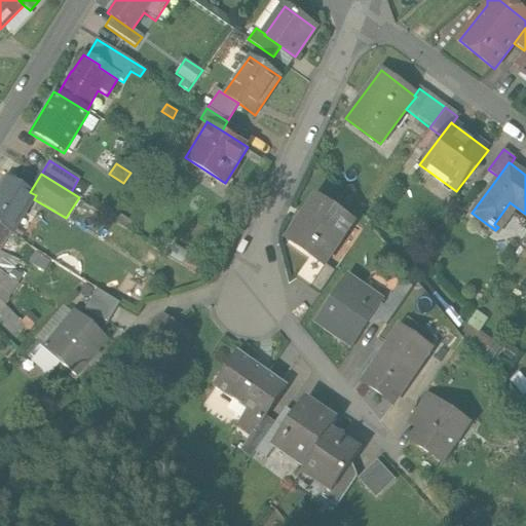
[(30,192),(5,177),(0,185),(0,227),(9,234),(11,234),(34,199),(36,195),(30,192)]
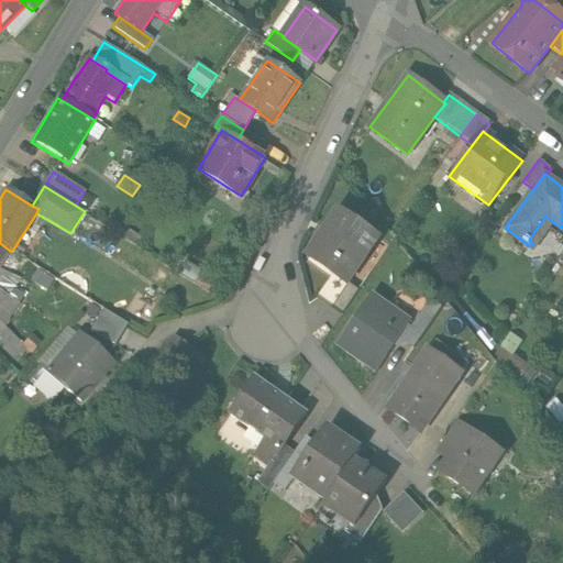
[(339,209),(307,254),(332,273),(345,283),(346,280),(377,236),(339,209)]
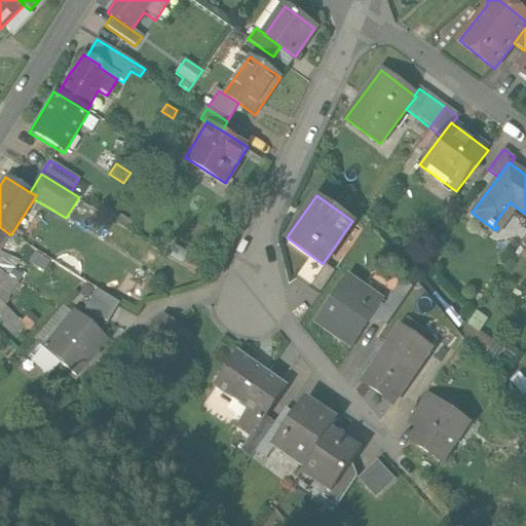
[(133,221),(117,213),(113,220),(128,228),(133,221)]
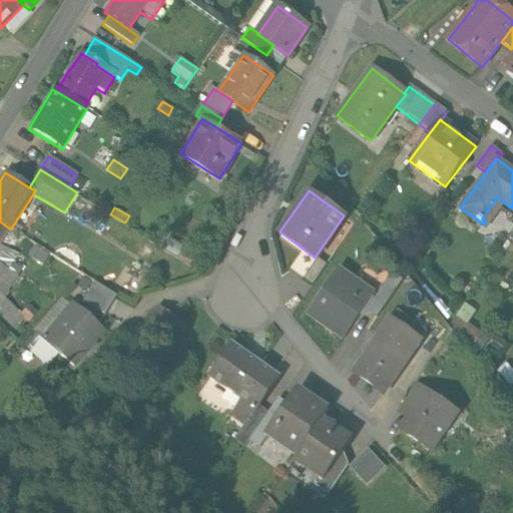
[(0,242),(9,228),(0,221),(0,242)]
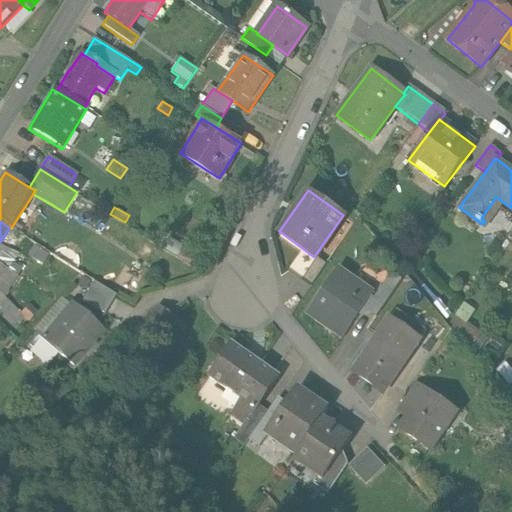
[(183,243),(169,236),(162,248),(176,256),(183,243)]
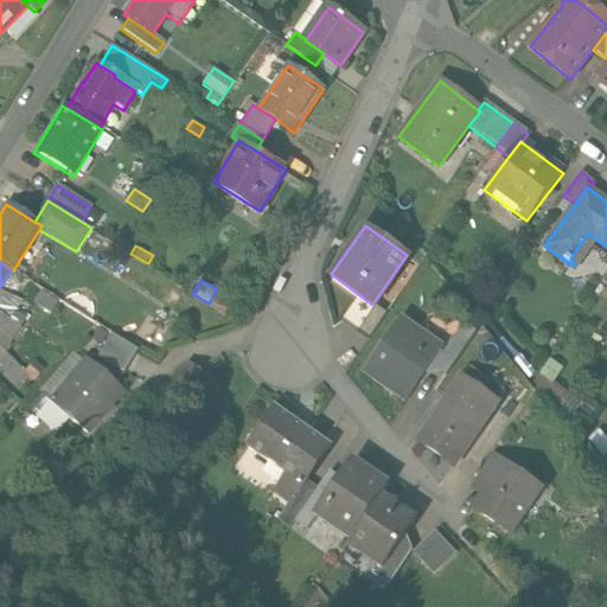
[(42,288),(31,281),(25,291),(36,298),(42,288)]
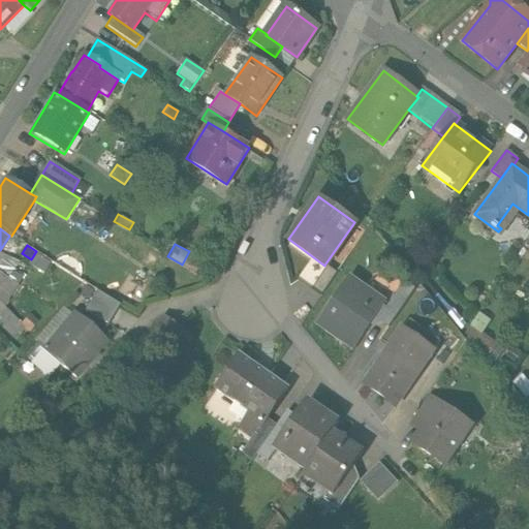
[(312,256),(298,277),(320,293),(336,271),(325,263),(324,266),(312,256)]
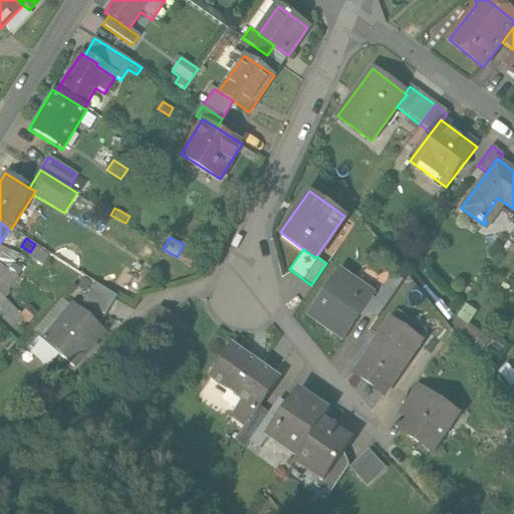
[(18,278),(0,264),(0,292),(4,296),(18,278)]
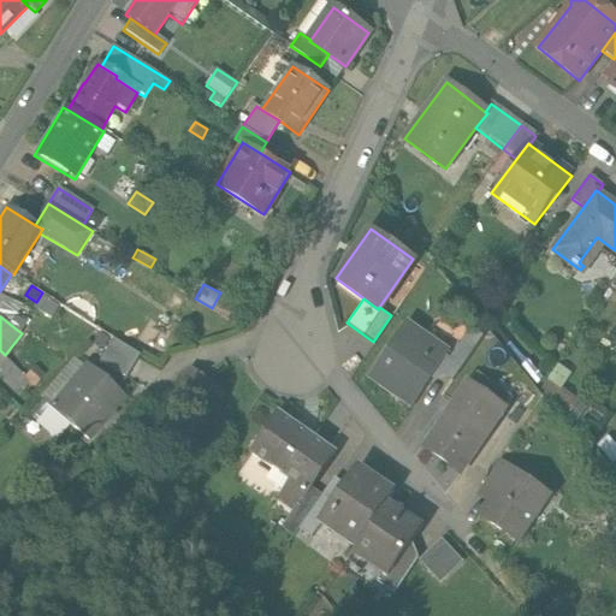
[(407,319),(367,375),(410,406),(450,350),(407,319)]
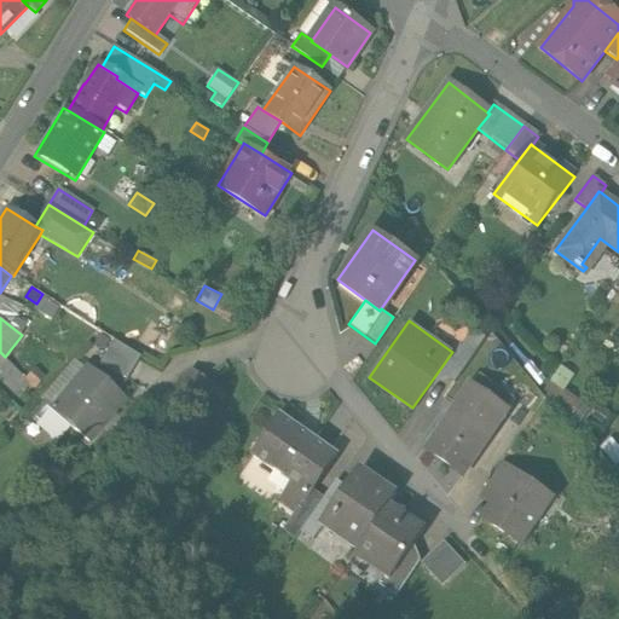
[(474,329),(451,362),(463,370),(486,337),(474,329)]
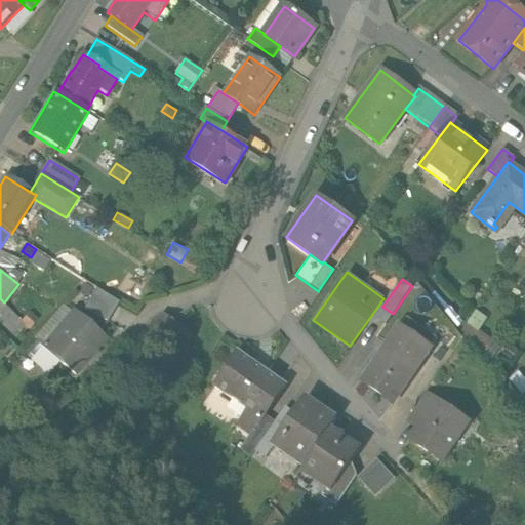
[(118,299),(95,287),(84,307),(107,319),(118,299)]
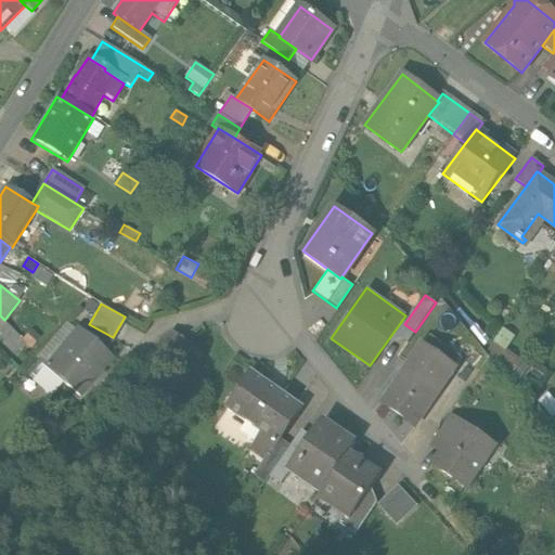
[(22,337),(0,318),(0,335),(5,339),(2,343),(17,356),(27,344),(31,346),(40,336),(31,328),(22,337)]
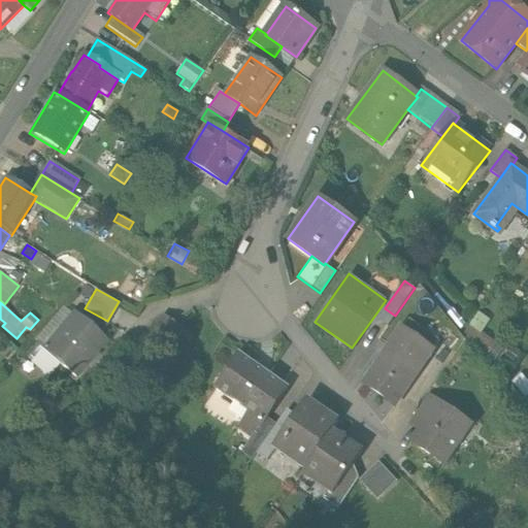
[(106,338),(74,311),(43,347),(76,374),(106,338)]
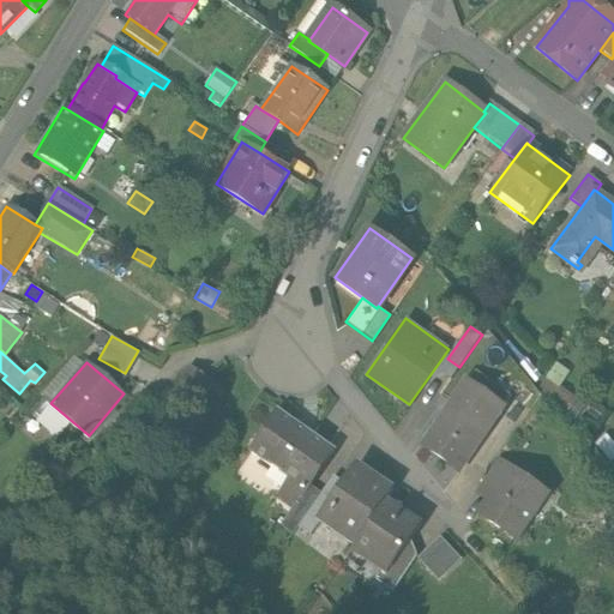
[(510,395),(475,371),(461,390),(497,414),(510,395)]
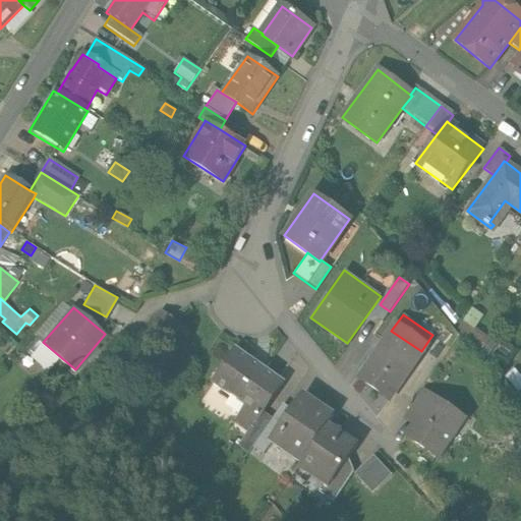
[(421,351),(391,331),(358,378),(389,398),(421,351)]
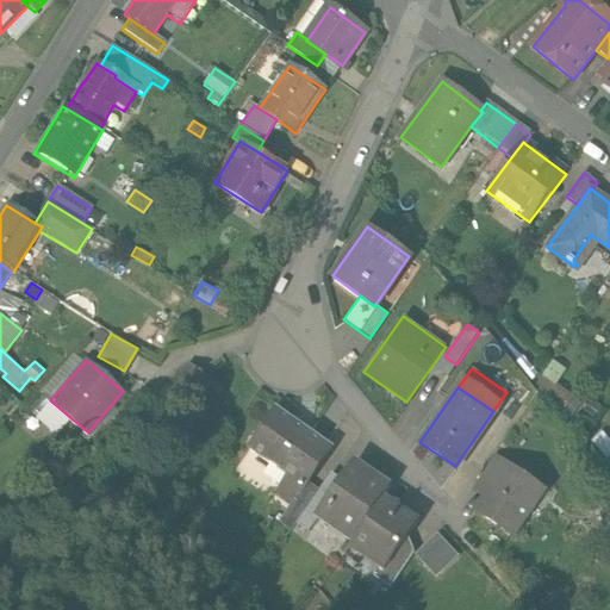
[(332,446),(275,406),(247,446),(284,472),(272,491),(290,503),(309,480),(332,446)]
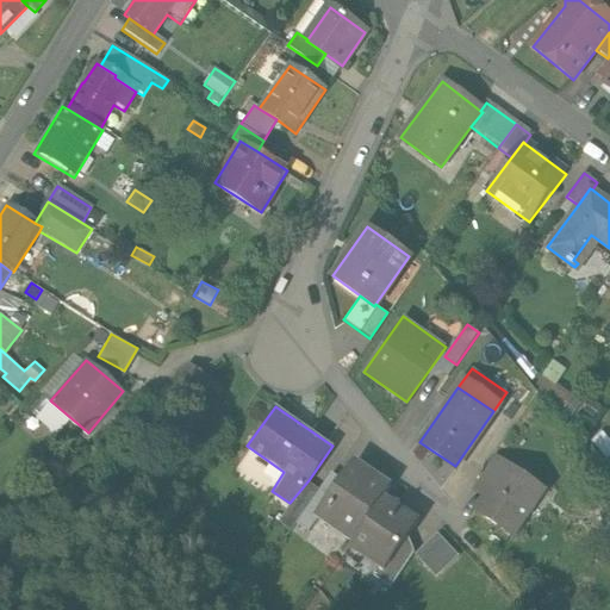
[(495,458),(478,481),(491,490),(508,466),(495,458)]
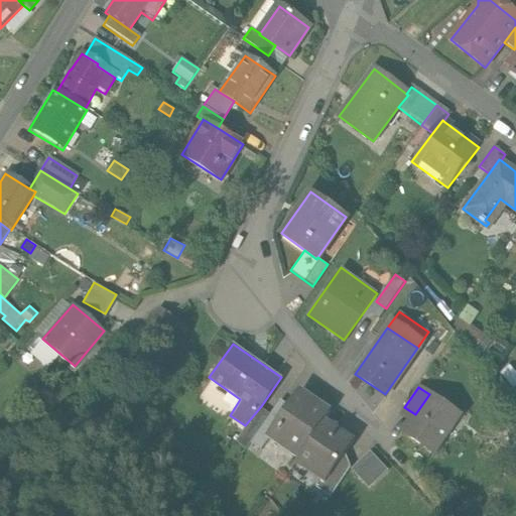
[(329,411),(298,391),(278,420),(268,434),(297,456),(323,419),(329,411)]
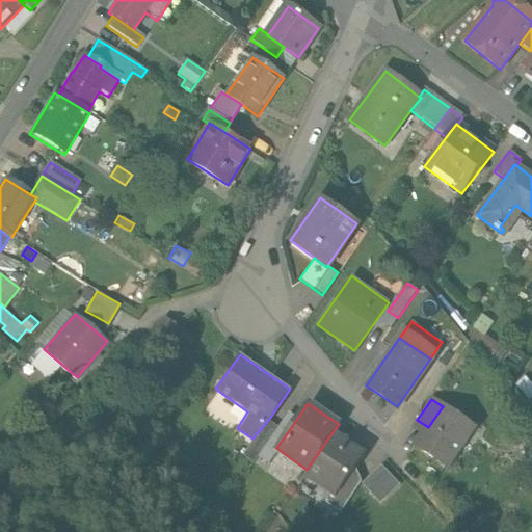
[(428,427),(416,445),(446,467),(466,439),(459,434),(467,423),(443,406),(428,427)]
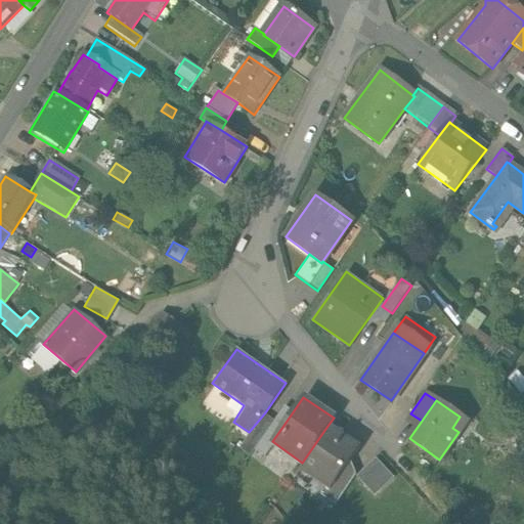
[(265,412),(249,432),(237,446),(248,453),(254,446),(272,419),(265,412)]
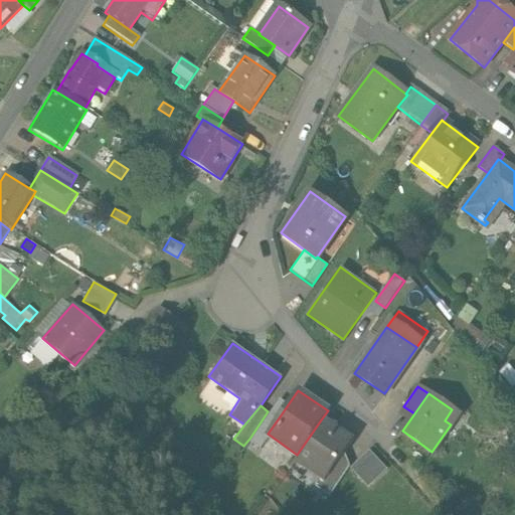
[(268,411),(249,439),(260,446),(268,434),(278,419),(268,411)]
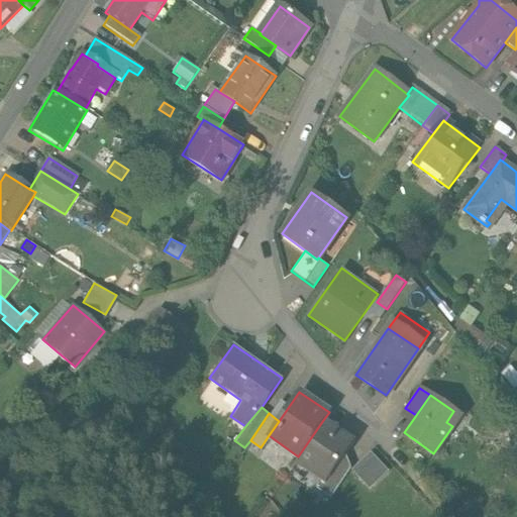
[(298,456),(294,461),(324,483),(344,454),(353,440),(323,420),(298,456)]
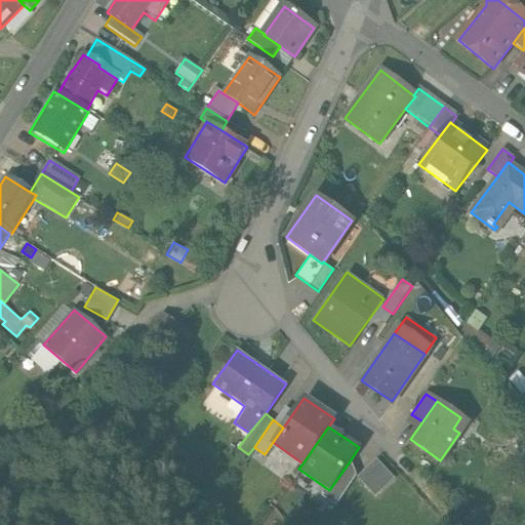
[(376,457),(355,476),(373,496),(394,478),(376,457)]
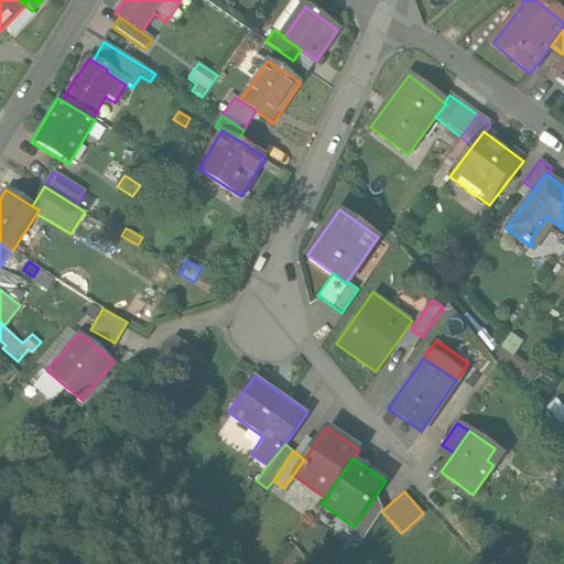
[(354,527),(349,533),(360,540),(381,510),(376,496),(354,527)]
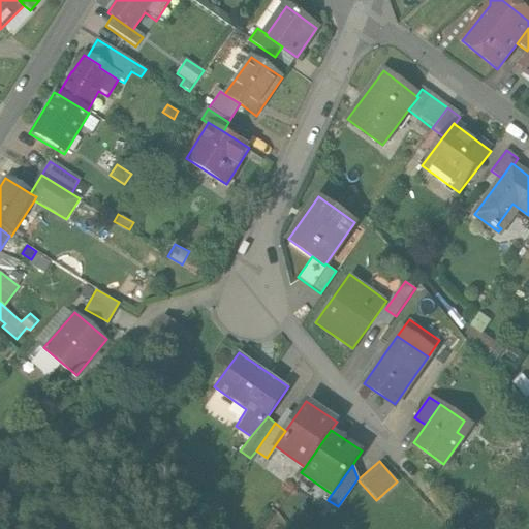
[(488,528),(480,520),(467,528),(488,528)]
